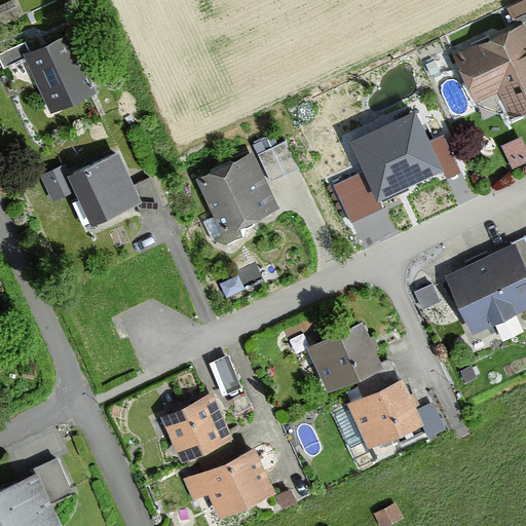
[(525,3),(505,12),(514,31),(456,55),(477,103),(499,92),(512,120),(525,114),(525,3)]
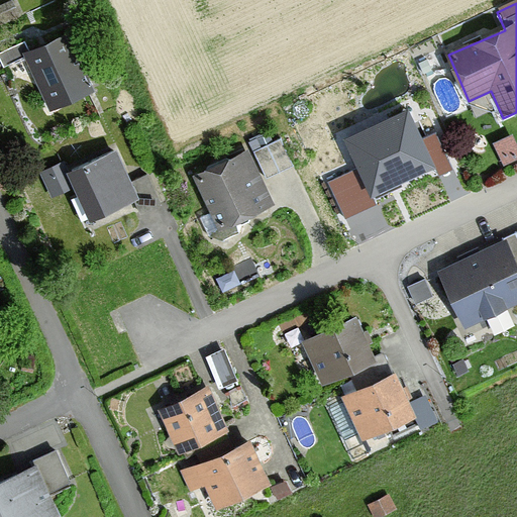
[(25,56),(54,113),(95,93),(67,35),(25,56)]
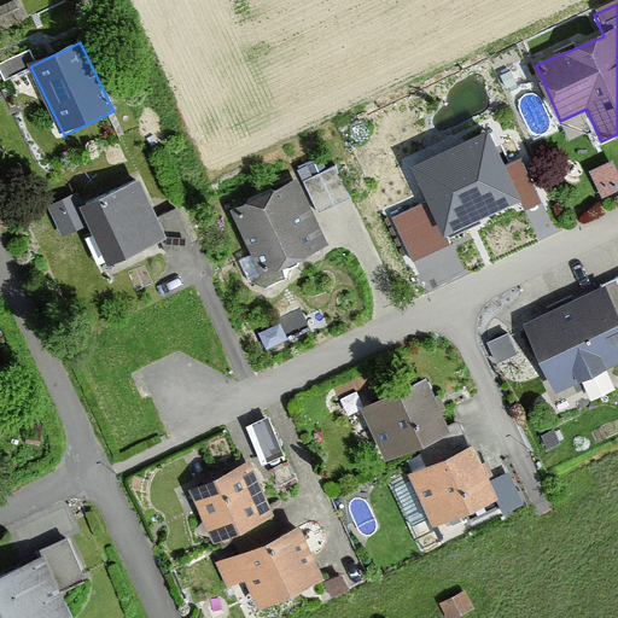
[(488,133),(412,168),(443,237),(519,202),(488,133)]
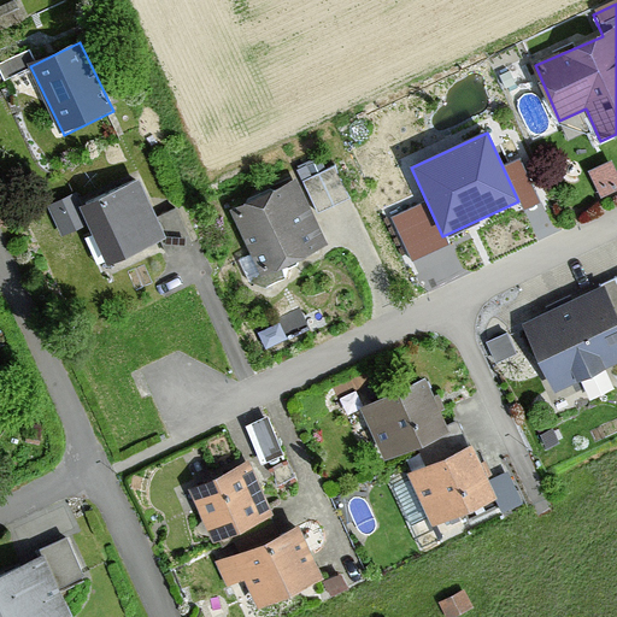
[(139,182),(81,207),(106,264),(164,239),(139,182)]
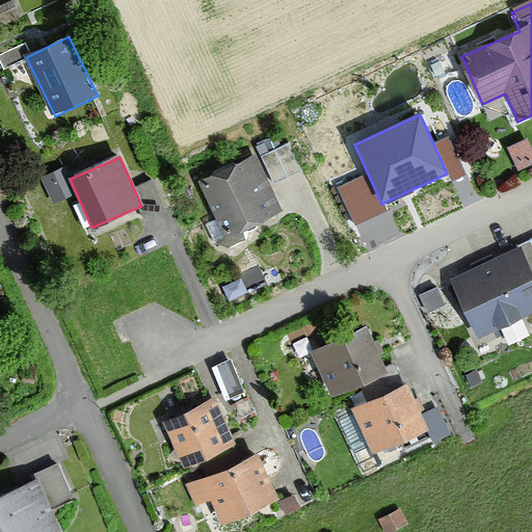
[(280,216),(251,157),(198,182),(227,241),(280,216)]
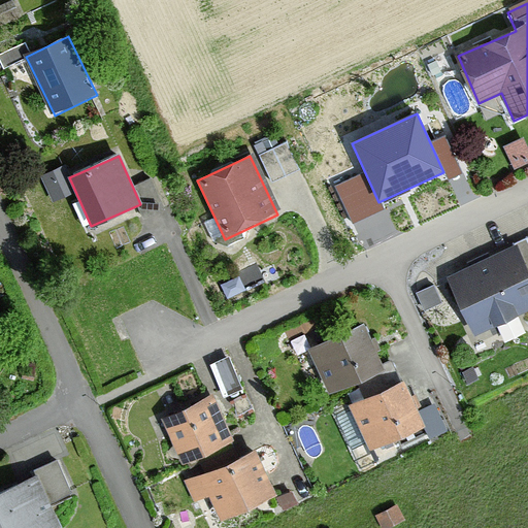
[(527,242),(446,281),(471,338),(527,311),(527,242)]
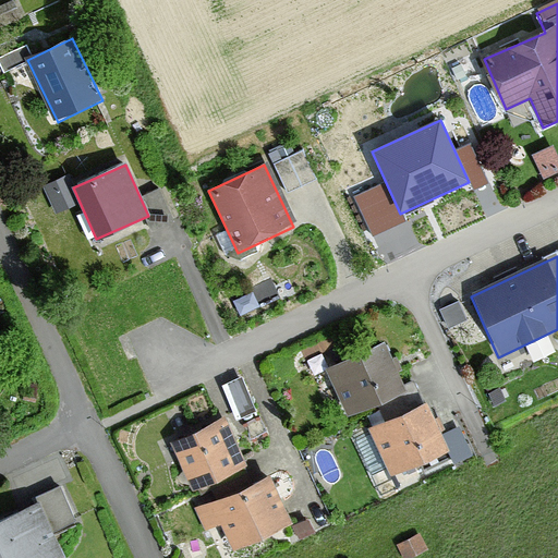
[(400,392),(381,347),(324,371),(342,416),(400,392)]
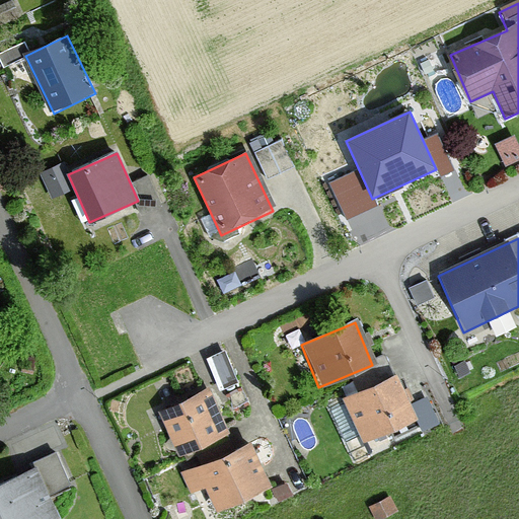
[(227,339),(211,345),(223,377),(238,371),(227,339)]
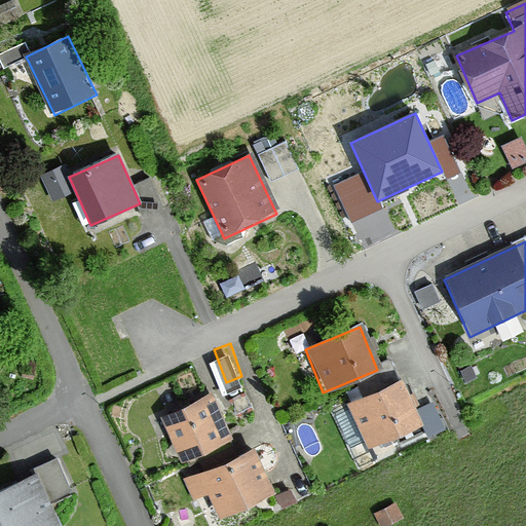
[(419,427),(399,383),(348,407),(369,451),(419,427)]
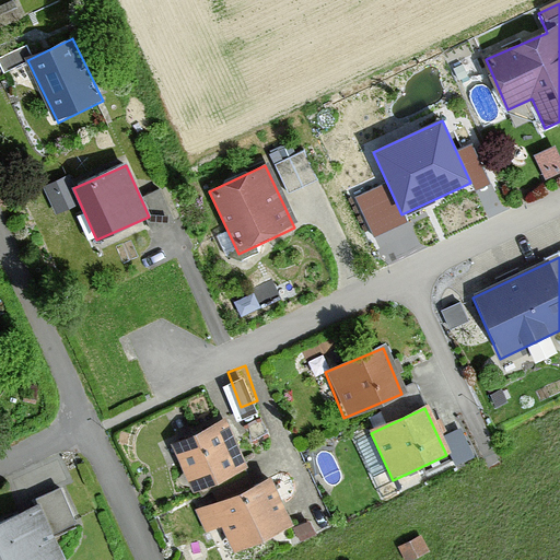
[(246,469),(222,420),(171,445),(194,494),(246,469)]
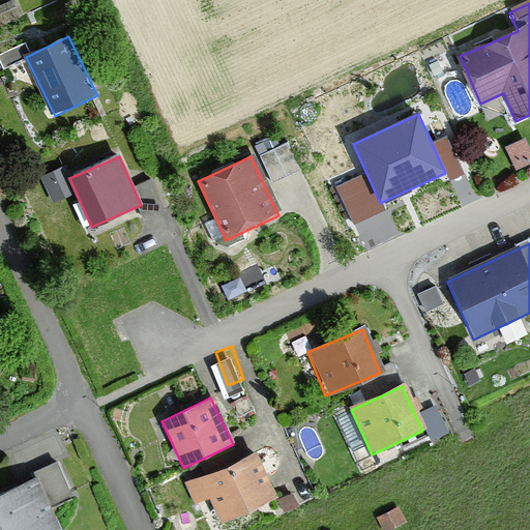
[(275,502),(254,454),(186,486),(197,507),(210,501),(223,527),(275,502)]
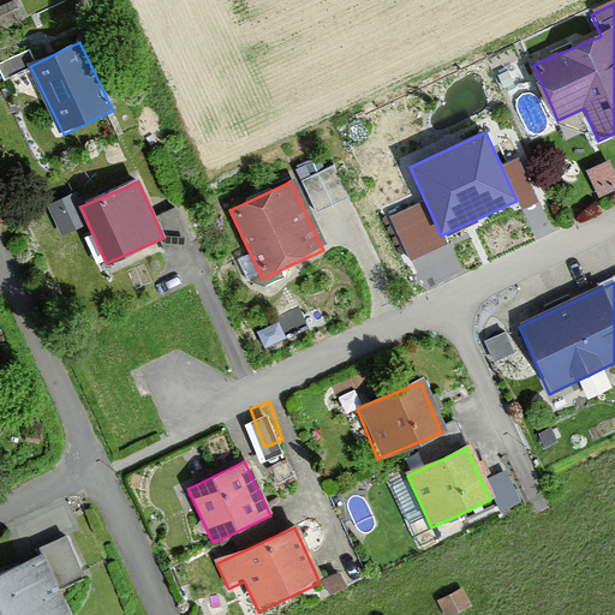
[(0,575),(0,614),(69,614),(58,587),(79,579),(64,543),(39,554),(41,559),(0,575)]
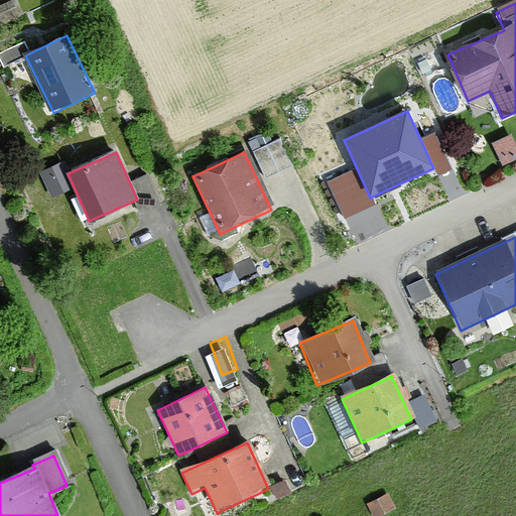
[(388,515),(394,513),(387,499),(370,508),(374,515),(388,515)]
